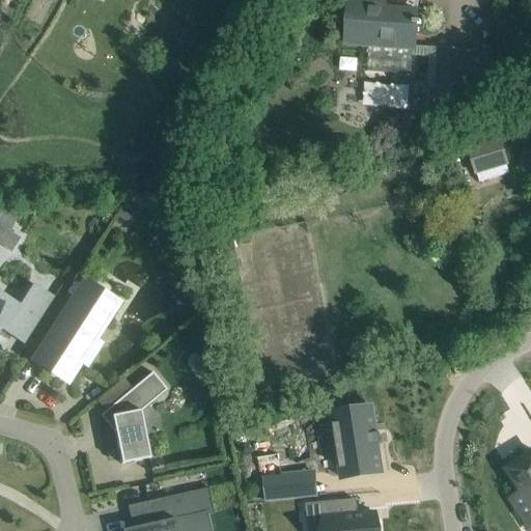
[(419,76),(421,57),(421,49),(419,49),(421,22),(417,21),(417,11),(373,8),(373,2),(348,0),(345,47),(367,49),(366,71),(419,76)]
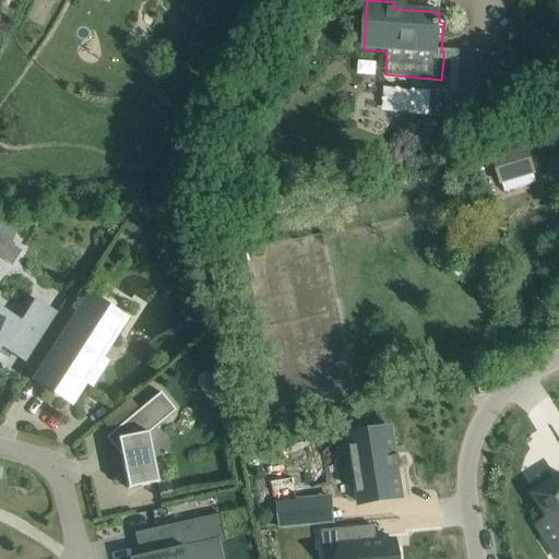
[(443,51),(443,60),(453,60),(452,69),(462,69),(458,120),(492,122),(495,100),(509,102),(511,55),(462,51),(462,52),(443,51)]
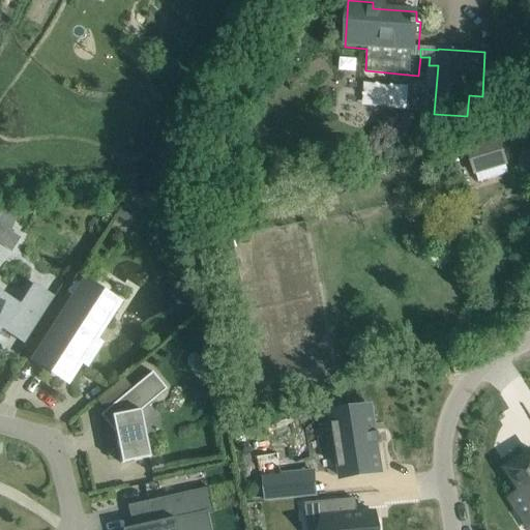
[(363,106),(408,107),(408,84),(363,82),(363,106)]
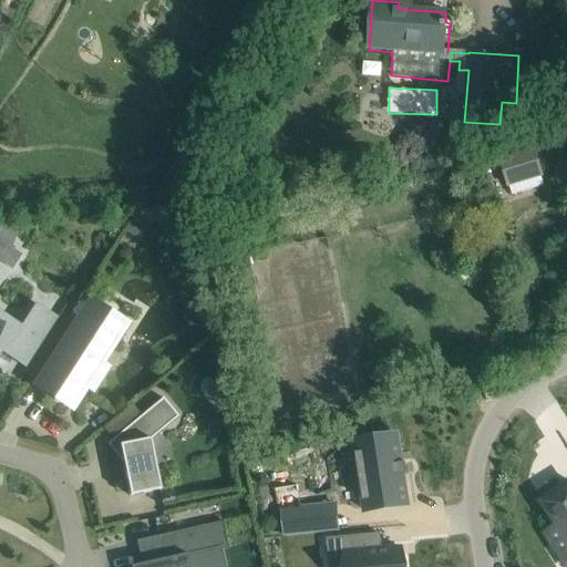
[(506,188),(509,187),(512,195),(544,186),(532,140),(496,150),(506,188)]
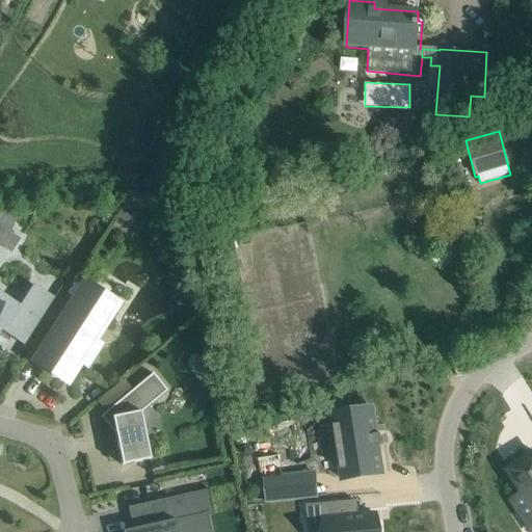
[(124,222),(127,217),(132,220),(137,212),(124,204),(115,217),(124,222)]
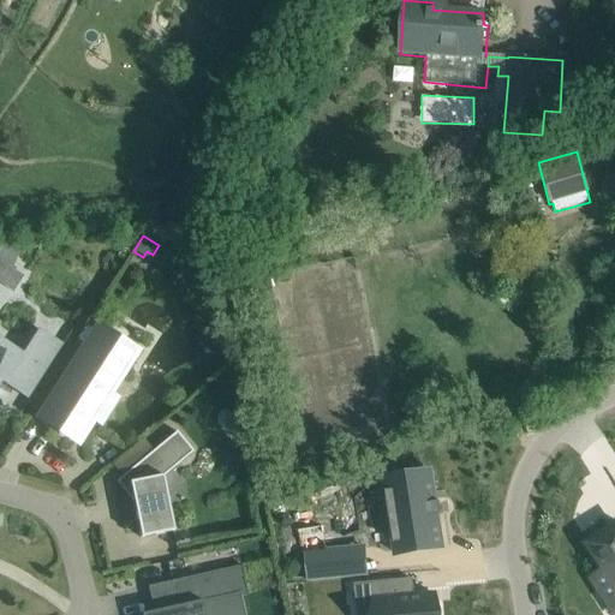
[(0,248),(0,284),(13,293),(24,276),(12,269),(22,248),(4,240),(0,248)]
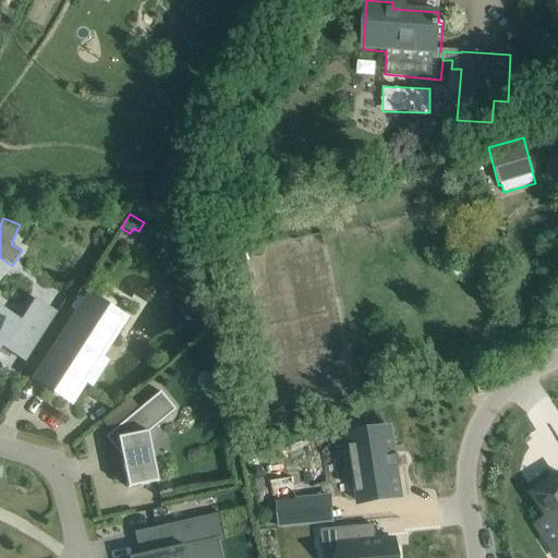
[(21,324),(0,310),(0,343),(0,344),(25,360),(23,362),(25,363),(58,313),(56,312),(55,314),(35,302),(21,324)]
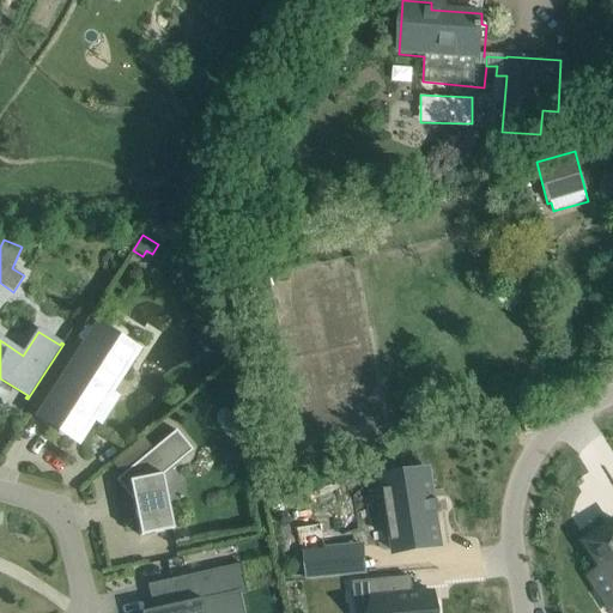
[(89,413),(97,419),(110,399),(102,394),(120,365),(91,347),(60,395),(66,399),(52,422),(74,437),(89,413)]
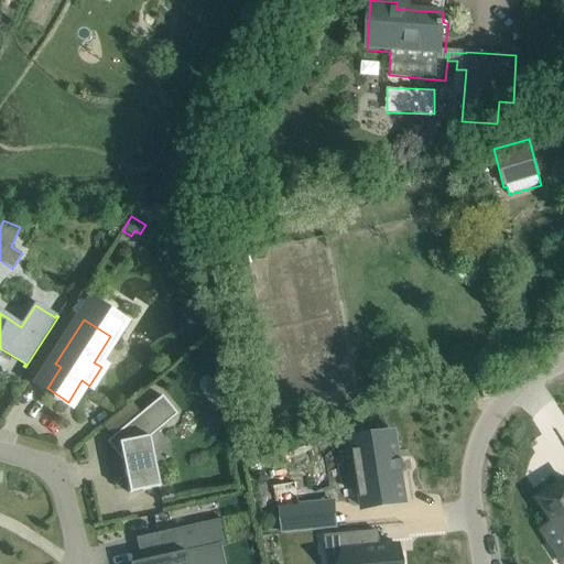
[(129,494),(159,488),(149,438),(177,415),(162,397),(106,443),(122,462),(129,494)]
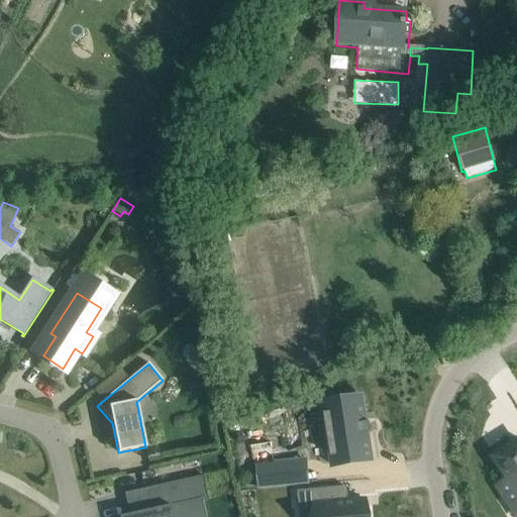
[(369,422),(365,422),(362,396),(323,401),(330,463),(369,459),(366,433),(370,432),(369,422)]
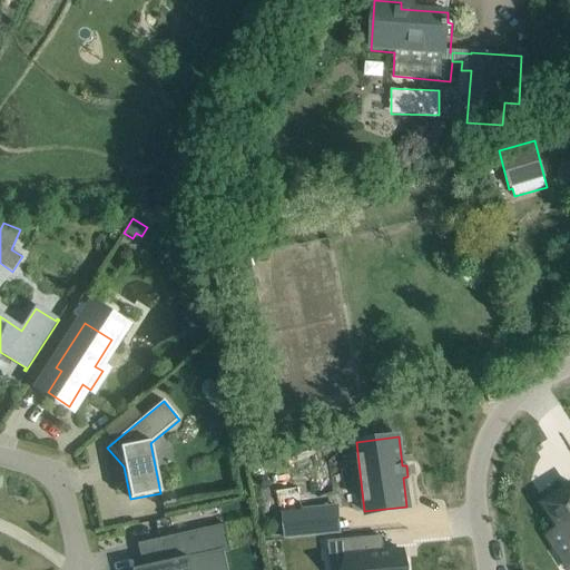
[(342,448),(315,455),(327,494),(353,487),(342,448)]
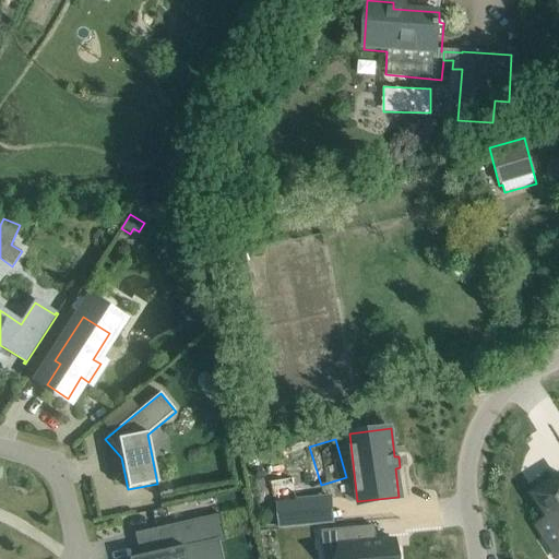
[(299,450),(273,458),(281,483),(307,475),(299,450)]
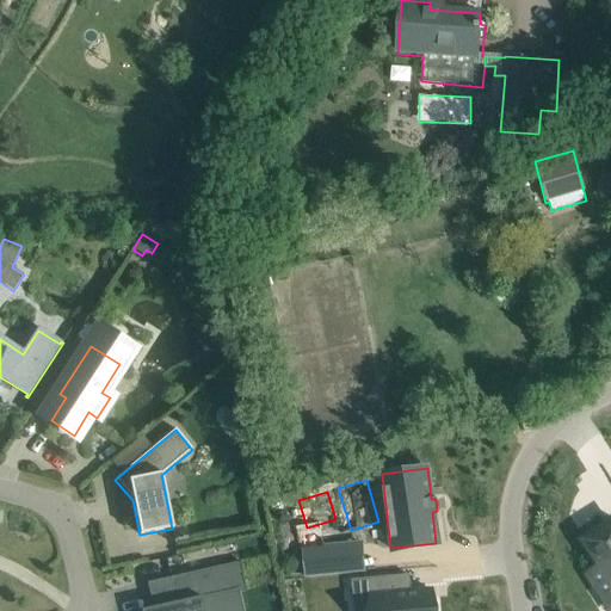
[(610,523),(585,541),(600,567),(594,571),(590,574),(610,609),(610,523)]
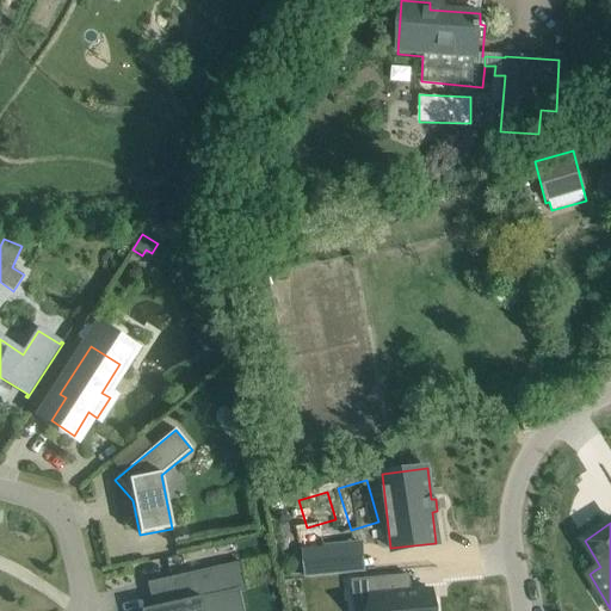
[(346,544),(303,549),(306,578),(349,573),(346,544)]
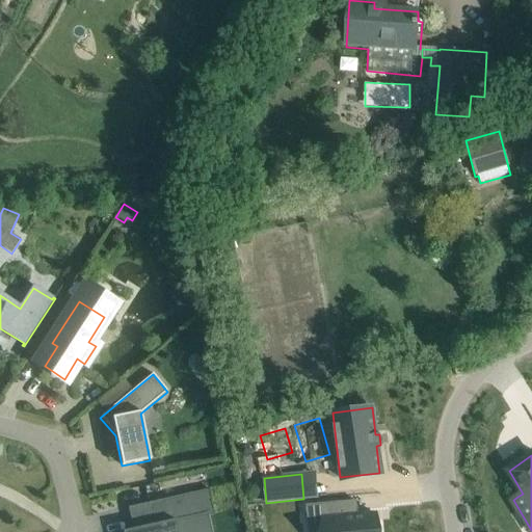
[(210,531),(207,516),(215,514),(209,489),(148,503),(153,525),(124,531),(210,531)]
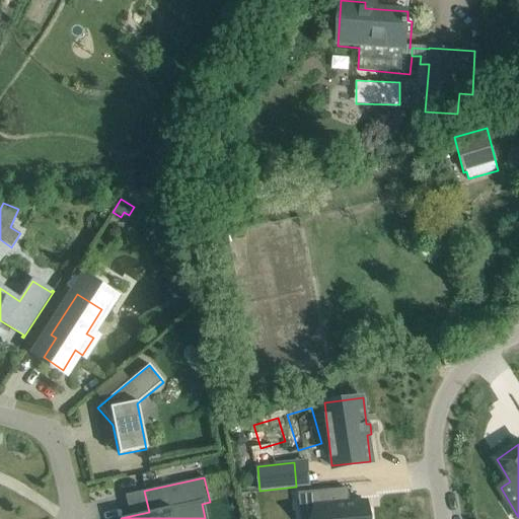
[(348,489),(300,494),(302,518),(317,517),(317,518),(368,518),(367,502),(349,503),(349,500),(344,501),(344,493),(343,492),(348,491),(348,489)]
